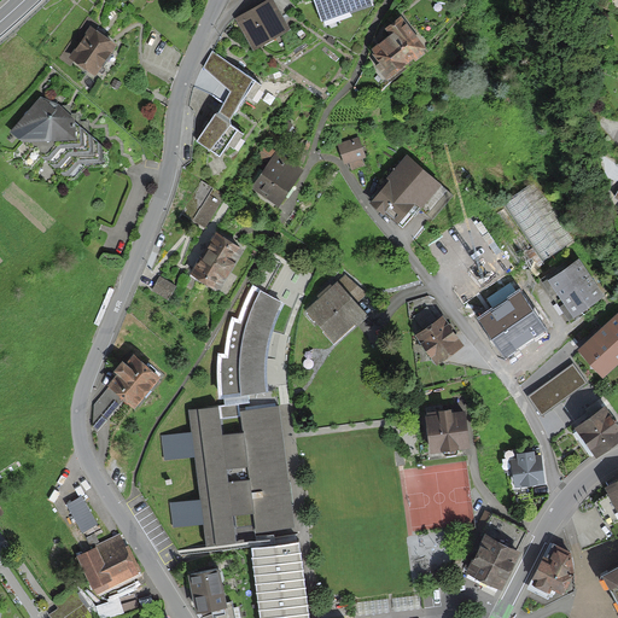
[(286,24),(270,0),(267,0),(240,16),(257,42),(286,24)]
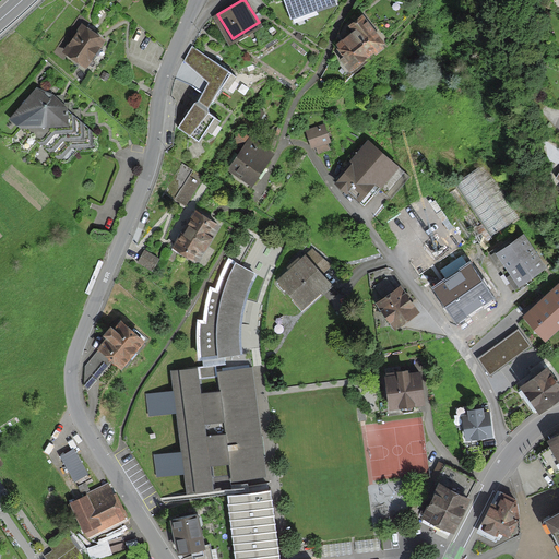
[(273,0),(272,1),(278,21),(325,7),(322,0),(273,0)]
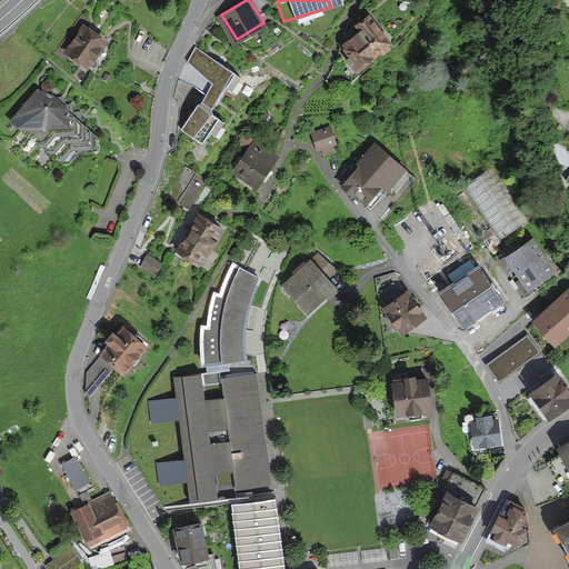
[(352,52),(348,56),(357,67),(379,49),(381,51),(389,46),(387,43),(390,40),(369,12),(357,22),(361,28),(343,42),(352,52)]
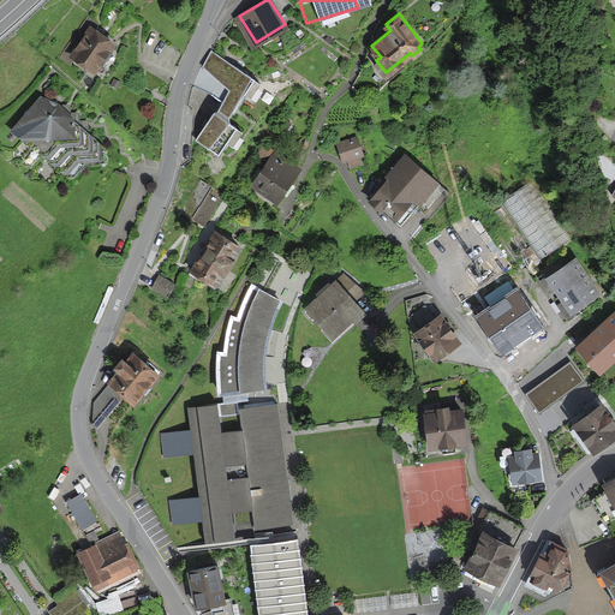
[(94,75),(113,48),(90,30),(70,58),(94,75)]
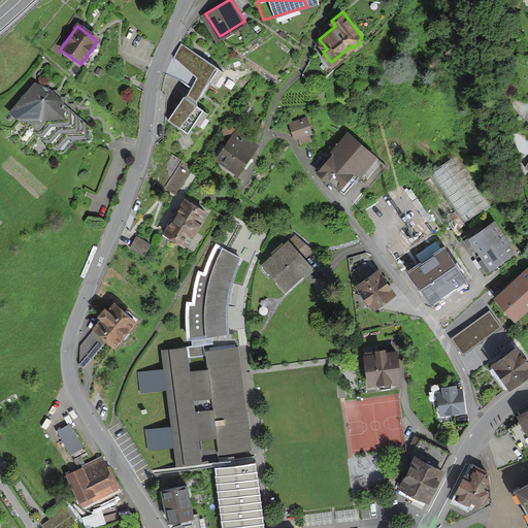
[(203,57),(180,45),(174,55),(198,72),(187,92),(198,99),(209,79),(216,84),(224,69),(203,57)]
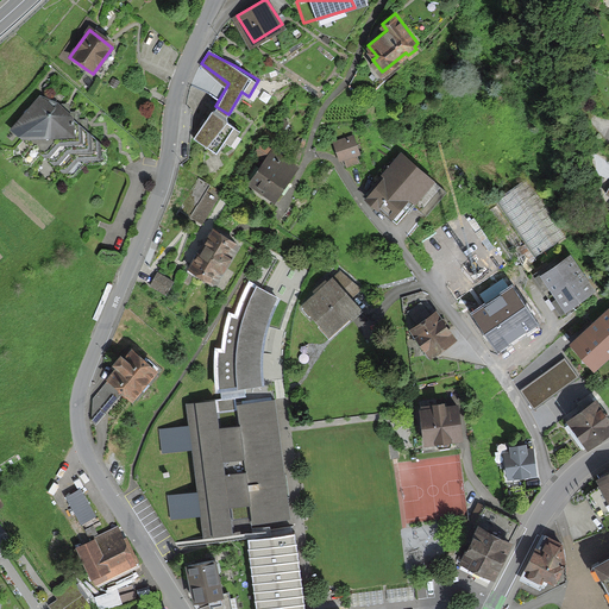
[(46,87),(32,90),(0,124),(0,137),(2,140),(11,139),(10,144),(16,151),(19,151),(19,152),(25,159),(63,156),(75,156),(79,121),(69,106),(64,107),(60,98),(55,99),(46,87)]
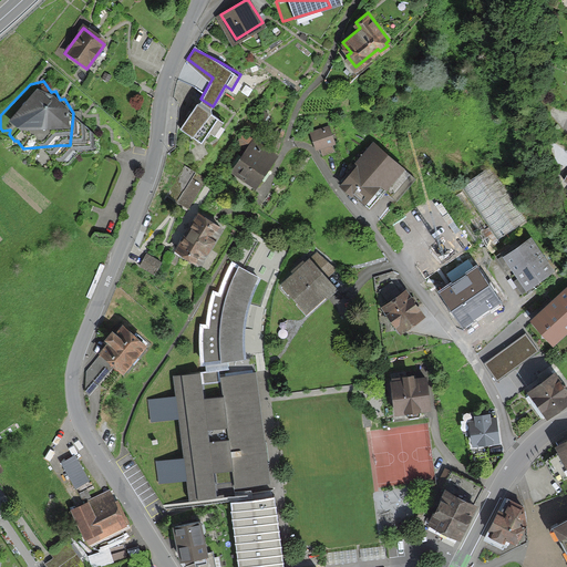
[(213,106),(200,99),(182,127),(203,142),(209,131),(215,134),(224,120),(209,111),(213,106)]
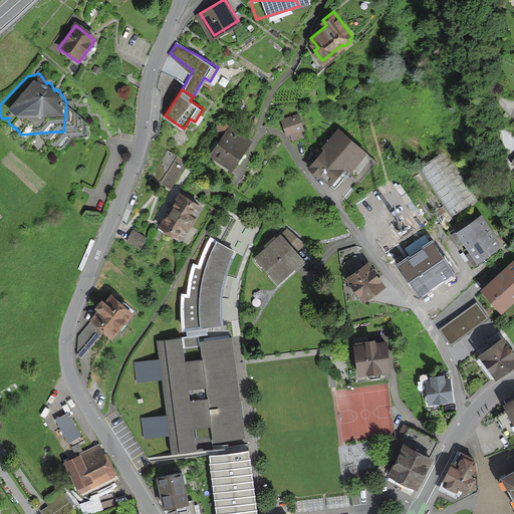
[(292,114),(278,118),(282,134),(296,131),(292,114)]
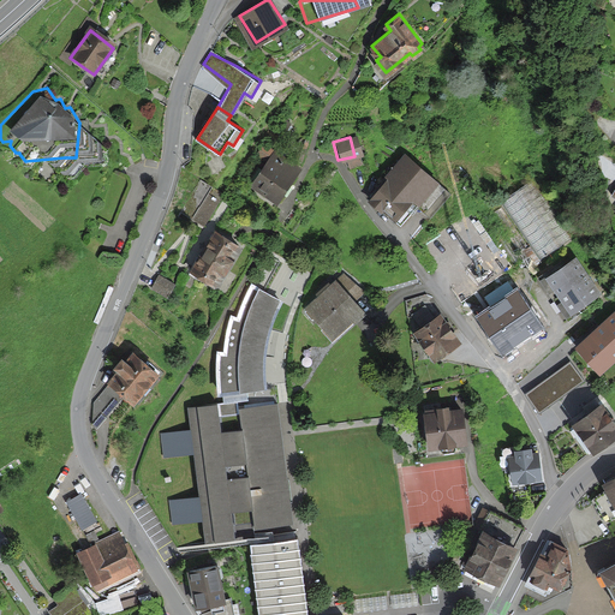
[(270,206),(294,168),(263,149),(240,186),(270,206)]
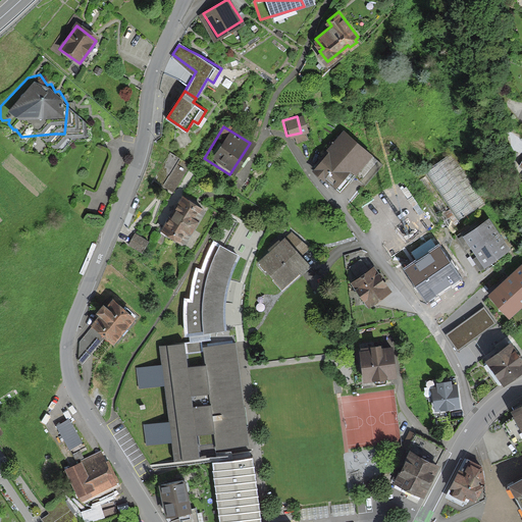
[(370,153),(346,132),(316,166),(341,187),(370,153)]
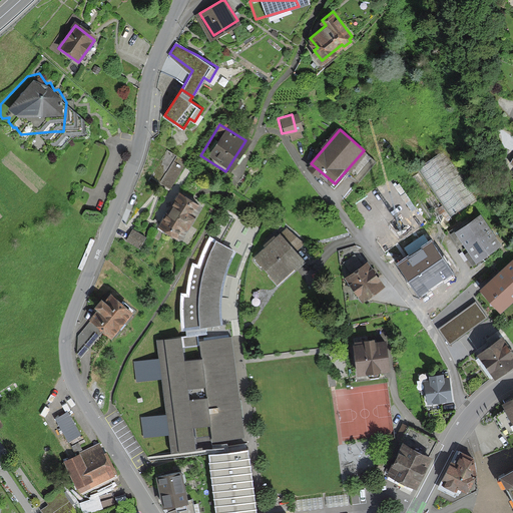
[(160,183),(172,190),(187,163),(175,156),(160,183)]
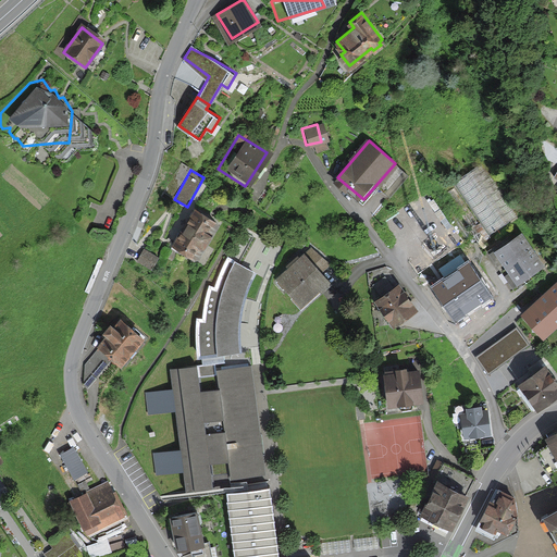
[(196,256),(217,221),(195,208),(175,244),(196,256)]
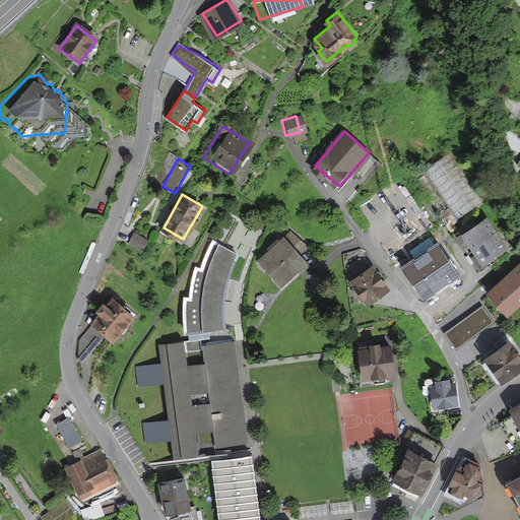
[(496,232),(486,217),(464,233),(473,247),(496,232)]
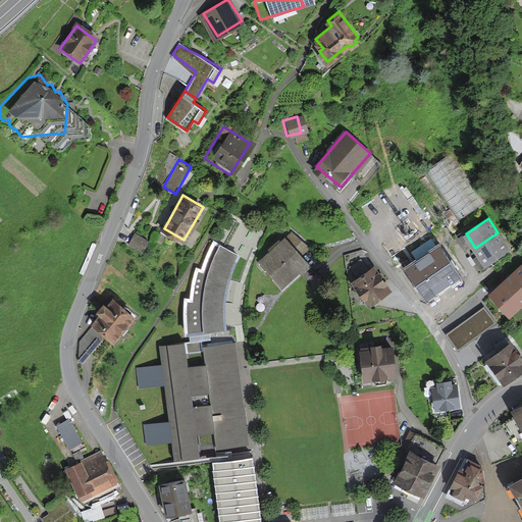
[(276,230),(250,256),(276,283),(303,259),(276,230)]
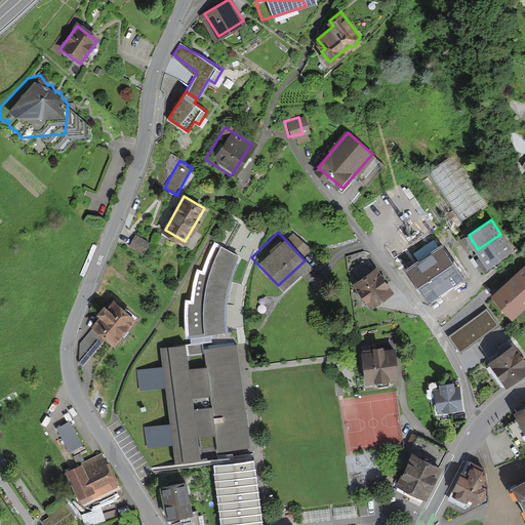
[(510,248),(500,234),(478,249),(488,263),(510,248)]
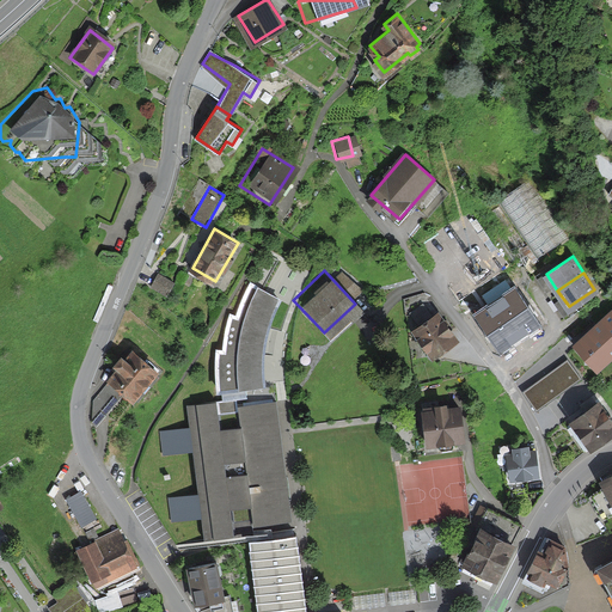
[(159,274),(151,288),(167,298),(176,283),(159,274)]
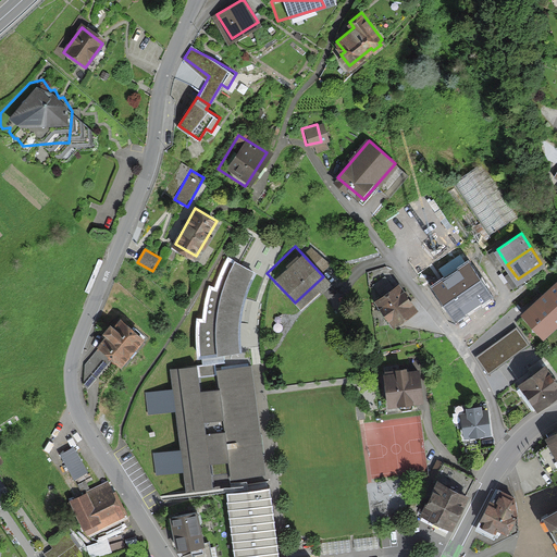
[(254,275),(221,258),(213,272),(208,288),(201,286),(198,296),(194,320),(186,319),(186,334),(187,358),(235,351),(235,333),(238,314),(245,294),(254,275)]
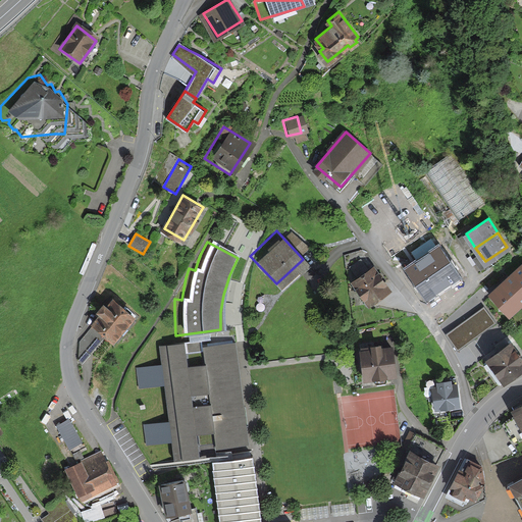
[(444,267),(429,247),(399,267),(416,293),(447,273),(452,281),(460,276),(450,262),(444,267)]
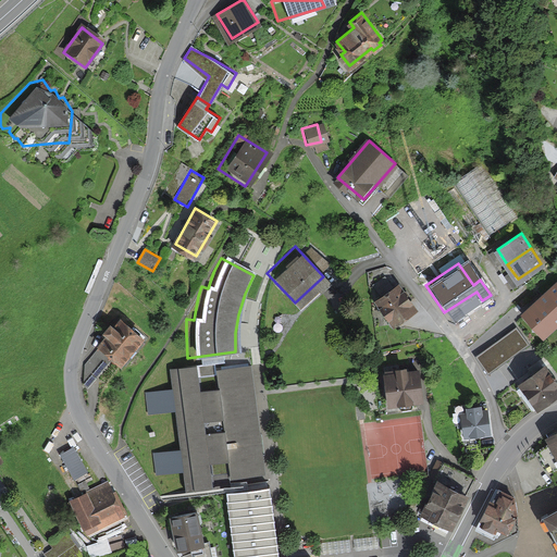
[(556,284),(524,313),(544,334),(556,322),(556,284)]
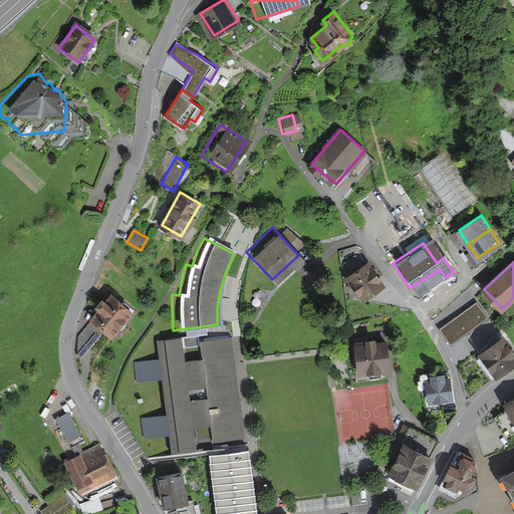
[(382,284),(367,263),(348,276),(363,297),(382,284)]
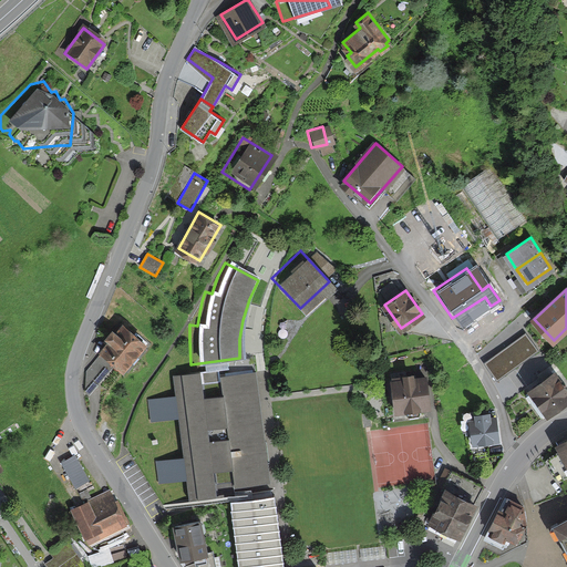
[(138,347),(119,328),(94,356),(114,373),(138,347)]
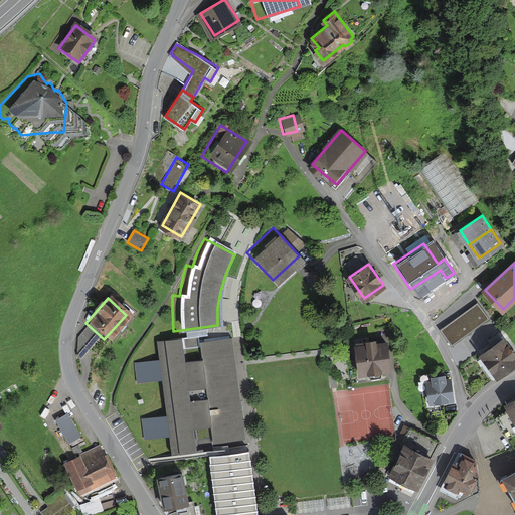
[(488,318),(478,304),(442,330),(452,344),(488,318)]
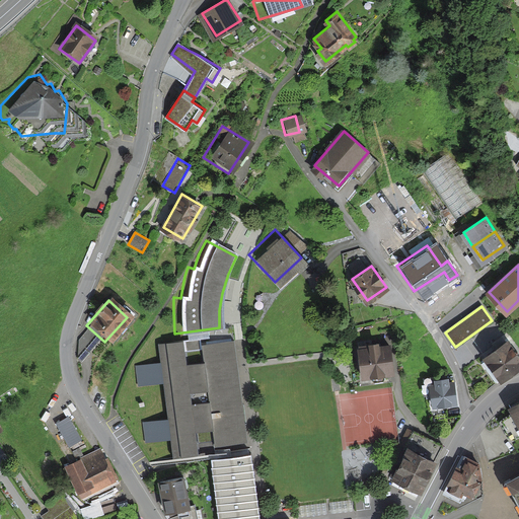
[(233,341),(205,345),(207,360),(187,363),(182,340),(160,343),(163,363),(137,367),(140,384),(165,380),(170,419),(144,423),(146,439),(172,435),(175,455),(200,451),(196,429),(213,426),(216,444),(247,440),(233,341)]
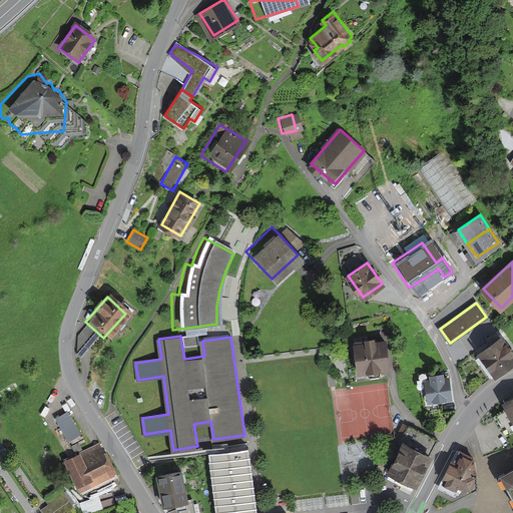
[(495,372),(512,359),(512,351),(502,336),(480,351),(495,372)]
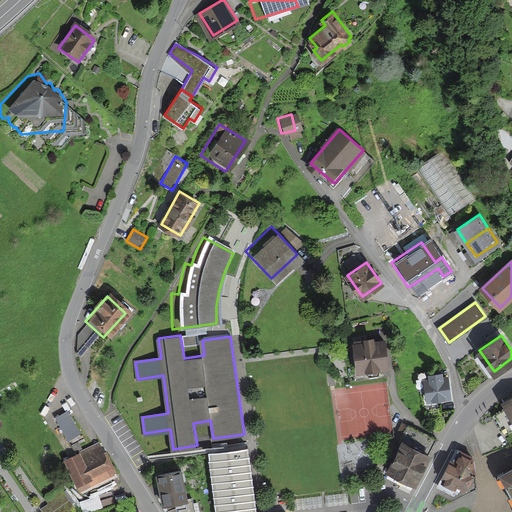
[(387,366),(384,339),(356,343),(359,369),(387,366)]
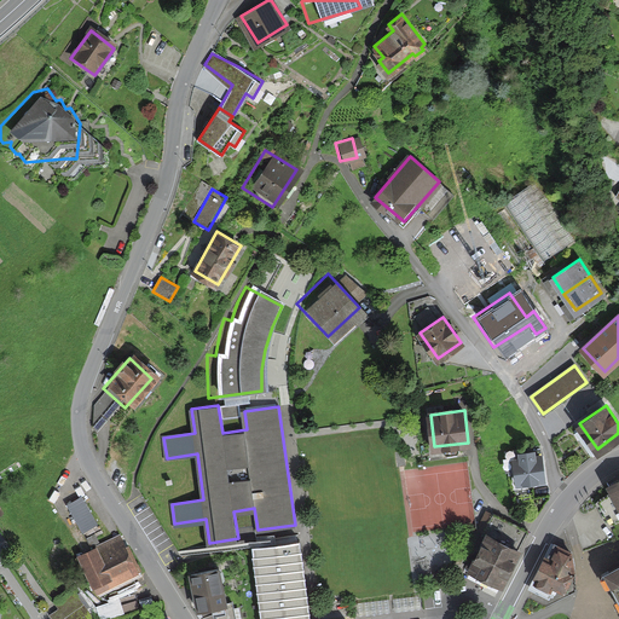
[(544,478),(541,455),(534,456),(534,451),(520,452),(520,457),(515,458),(519,481),(544,478)]
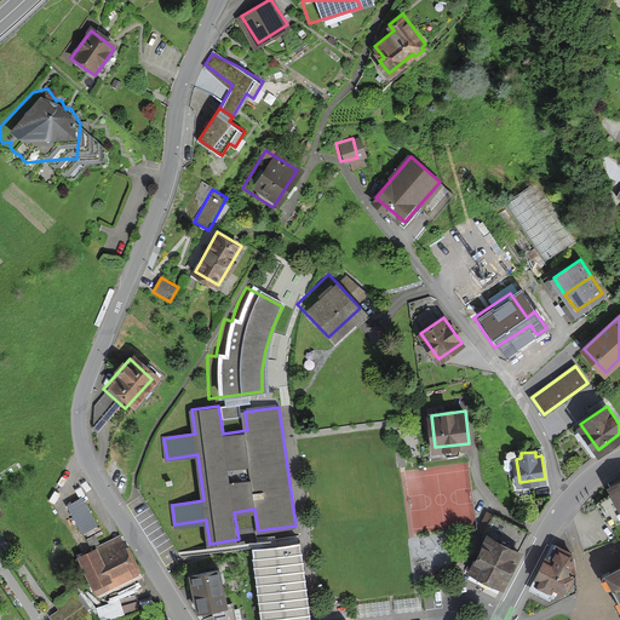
[(67,506),(82,535),(99,526),(84,498),(67,506)]
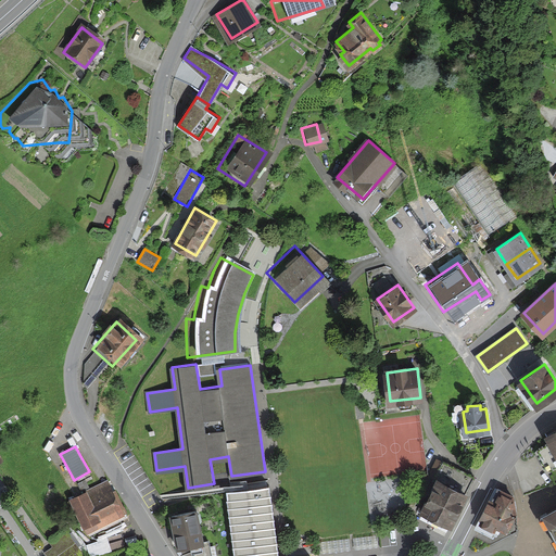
[(446,527),(471,477),(443,463),(418,513),(446,527)]
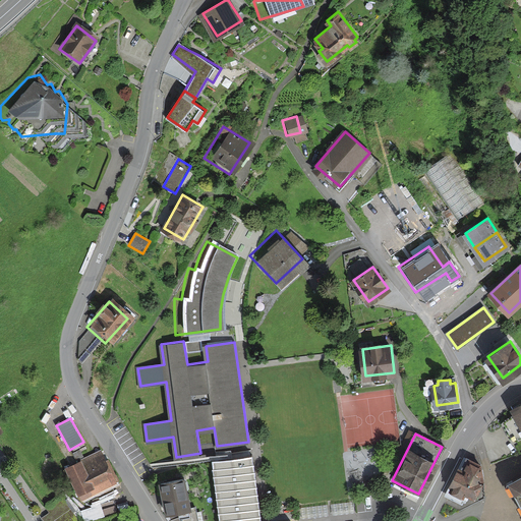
[(108,452),(75,469),(89,496),(122,478),(108,452)]
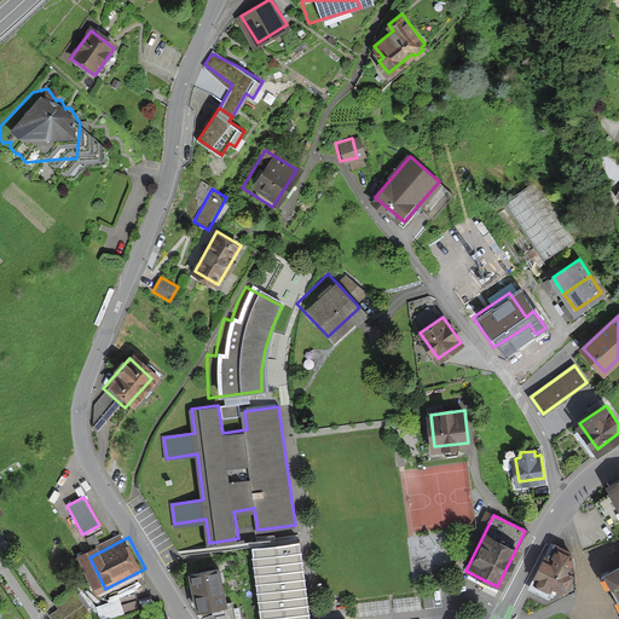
[(308,618),(300,537),(250,543),(260,618),(308,618)]
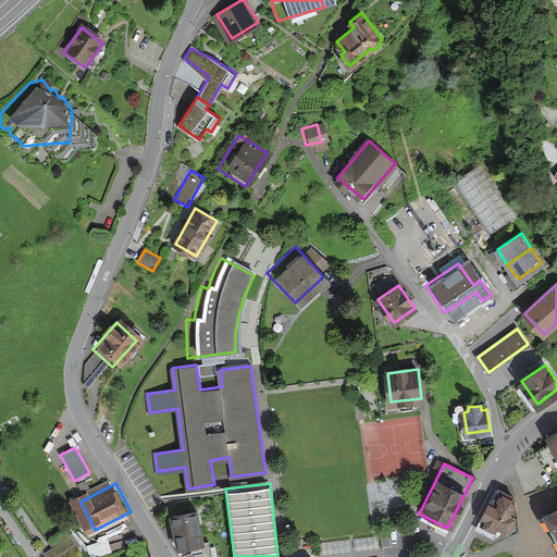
[(507,531),(516,512),(514,496),(497,489),(480,528),(497,535),(500,528),(507,531)]
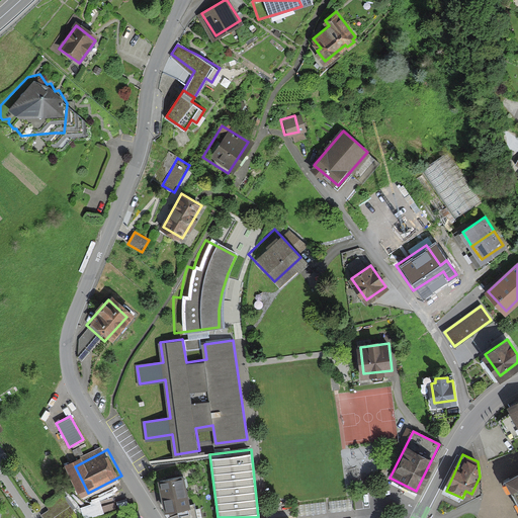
[(190,476),(163,481),(170,511),(196,505),(190,476)]
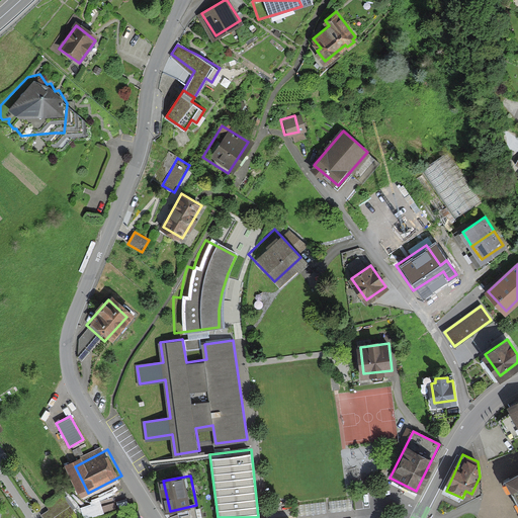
[(517,476),(505,484),(517,508),(517,476)]
